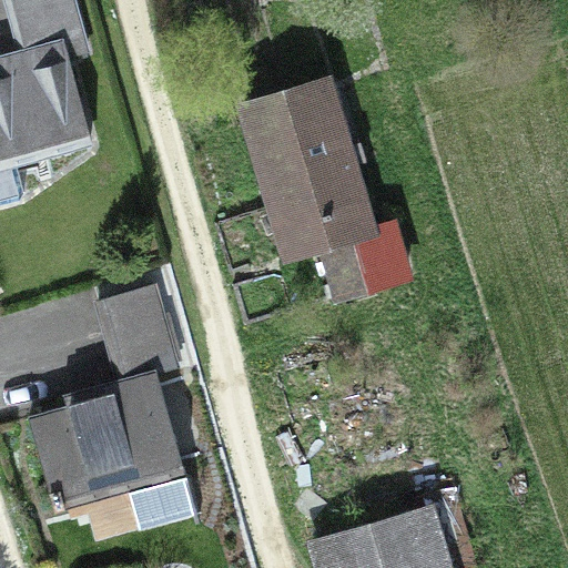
[(90,142),(66,56),(87,50),(71,0),(7,0),(22,53),(27,52),(29,60),(0,68),(0,204),(19,200),(23,192),(16,162),(90,142)]
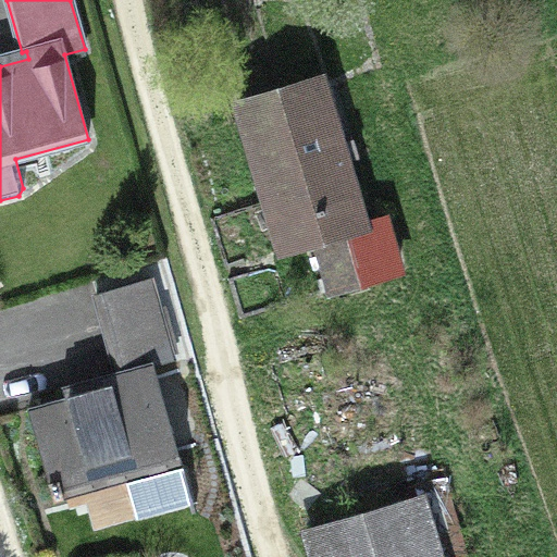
[(318,78),(239,101),(283,249),(311,240),(322,277),(316,279),(320,293),(401,271),(385,212),(360,221),(342,161),(358,157),(353,138),(337,144),(318,78)]
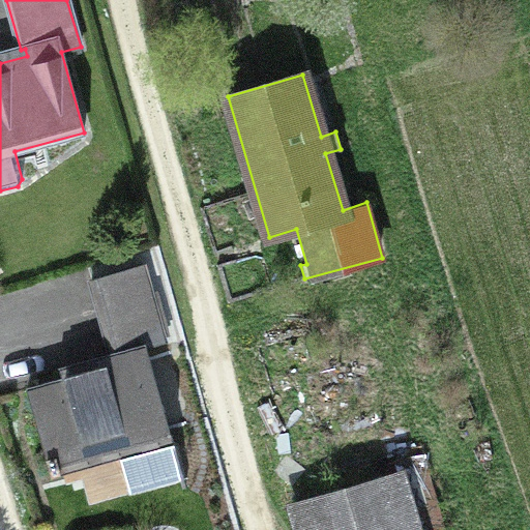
[(27,388),(51,473),(119,454),(129,492),(182,477),(145,347),(165,342),(143,265),(91,280),(114,363),(27,388)]
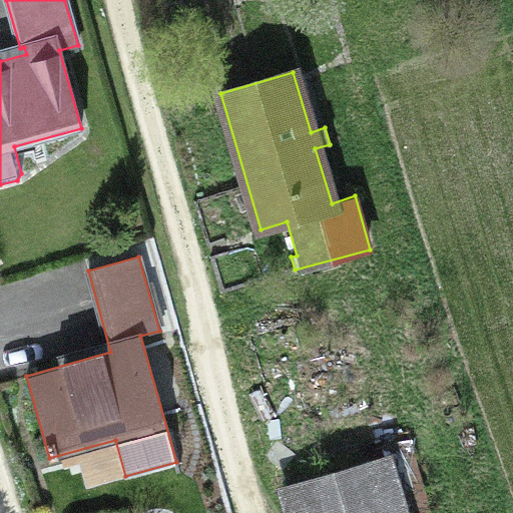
[(286,486),(293,512),(397,512),(382,458),(286,486)]
